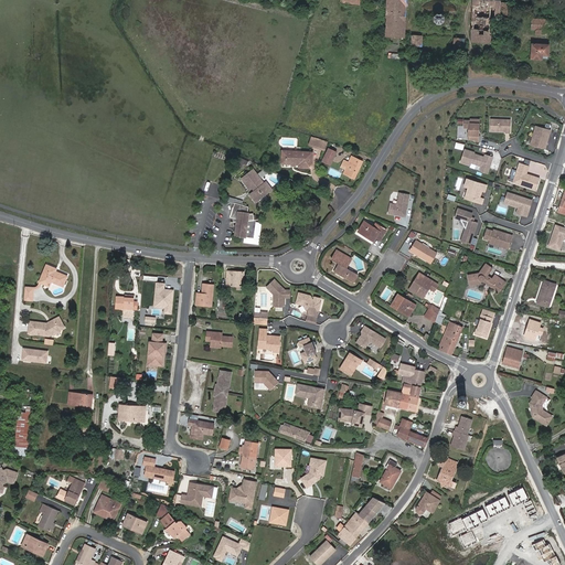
[(404,35),(405,0),(387,0),(386,34),(404,35)]
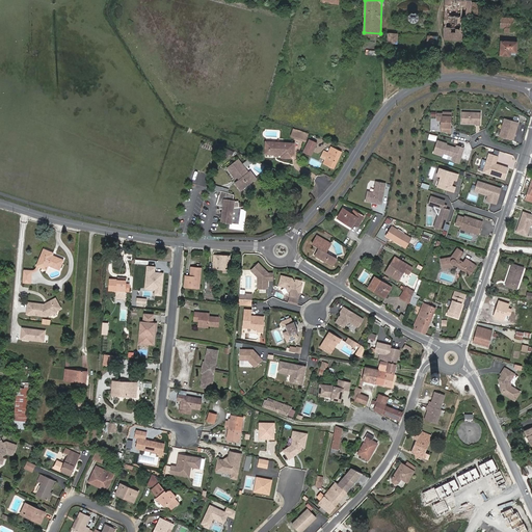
[(446,37),(479,40),(481,2),(447,1),(446,37)]
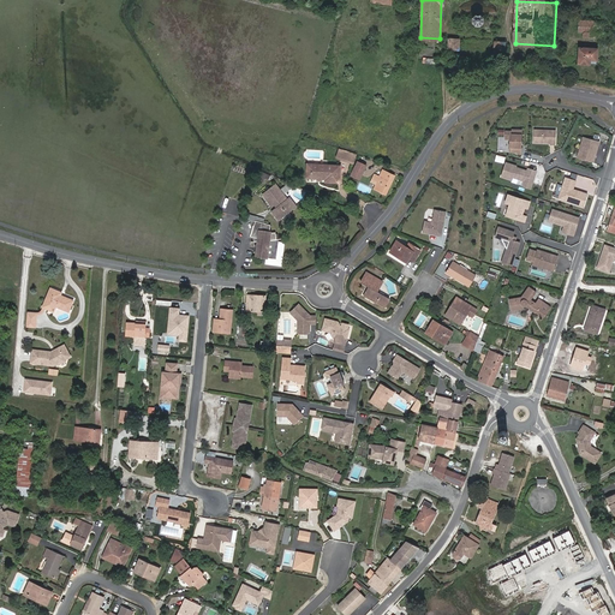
[(477,13),(473,17),(473,21),(476,24),(481,24),(484,22),(484,17),(481,13),(477,13)]
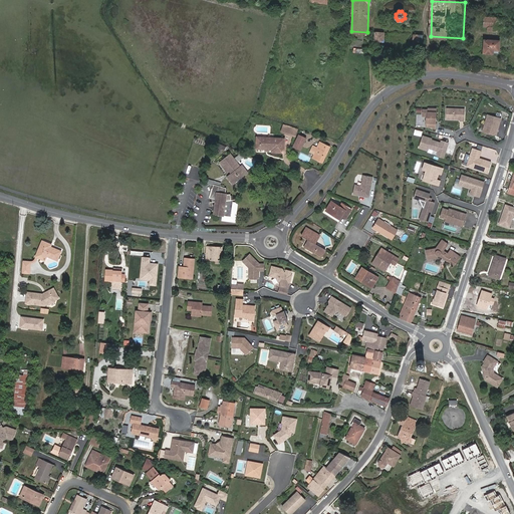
[(498,21),(498,17),(485,16),(485,25),(488,25),(488,30),(498,31),(498,27),(498,21)]
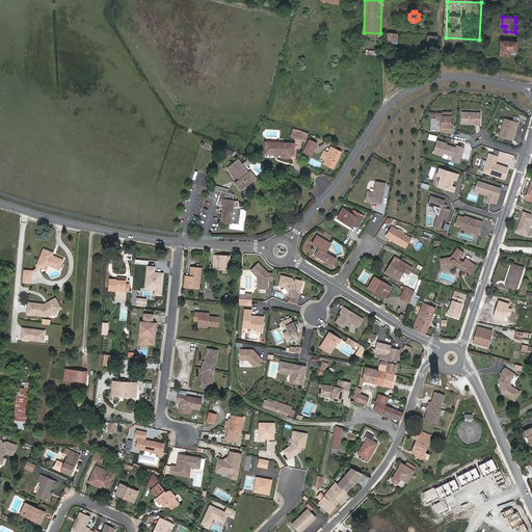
[(397,43),(398,43),(398,33),(389,33),(389,42),(397,43)]
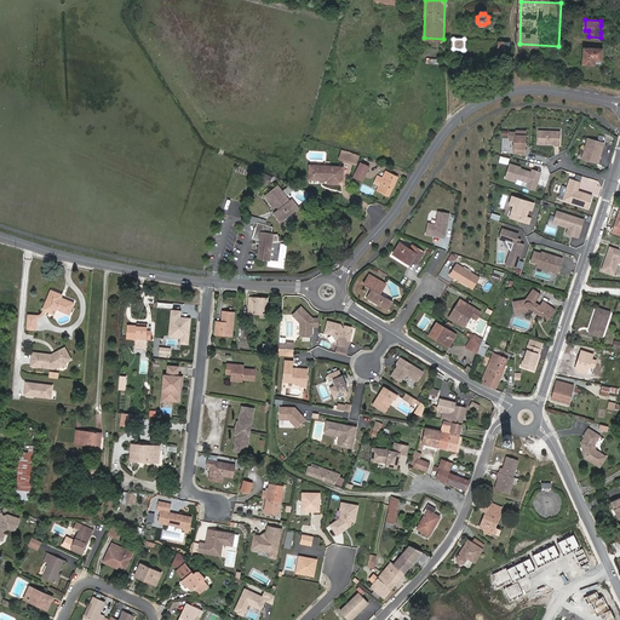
[(499,52),(509,52),(509,41),(499,41),(499,52)]
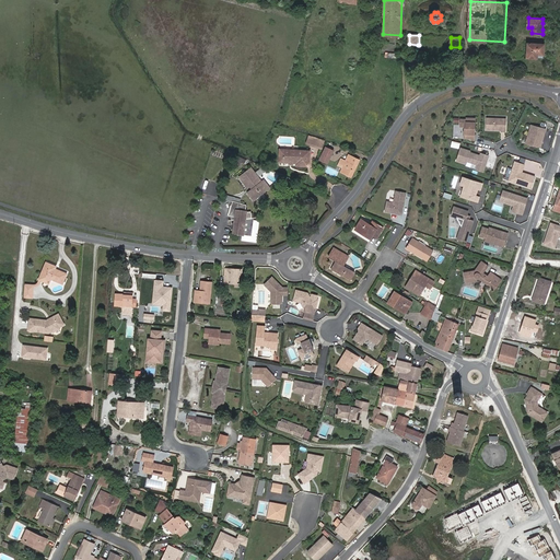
[(533,44),(533,41),(529,39),(529,43),(528,43),(527,57),(538,57),(538,54),(544,54),(544,44),(533,44)]
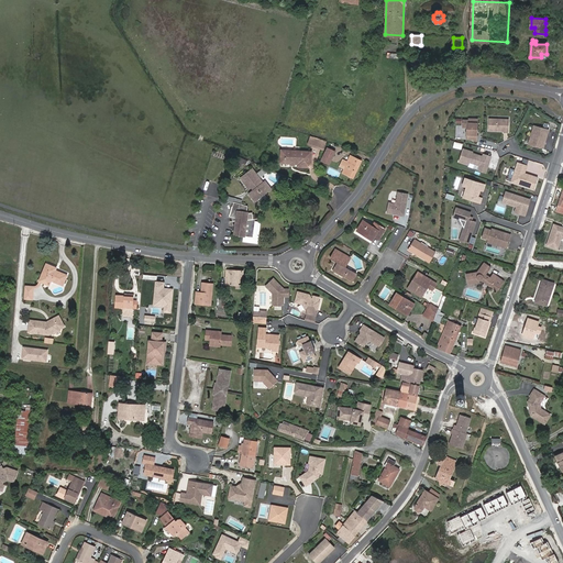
[(470,120),(463,120),(463,127),(468,128),(468,138),(477,140),(478,119),(470,118),(470,120)]
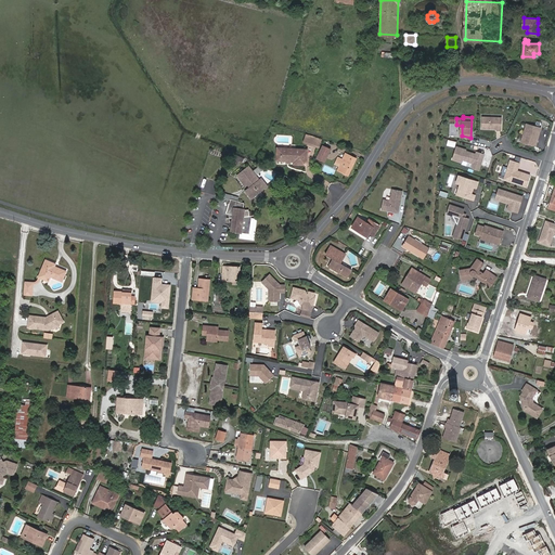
[(483,117),(482,128),(491,128),(491,127),(492,128),(493,128),(498,129),(499,125),(502,125),(503,117),(483,117)]
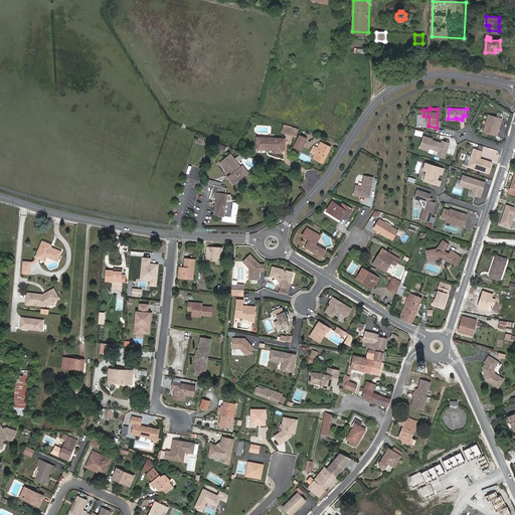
[(502,119),(489,115),(484,132),(498,136),(502,119)]
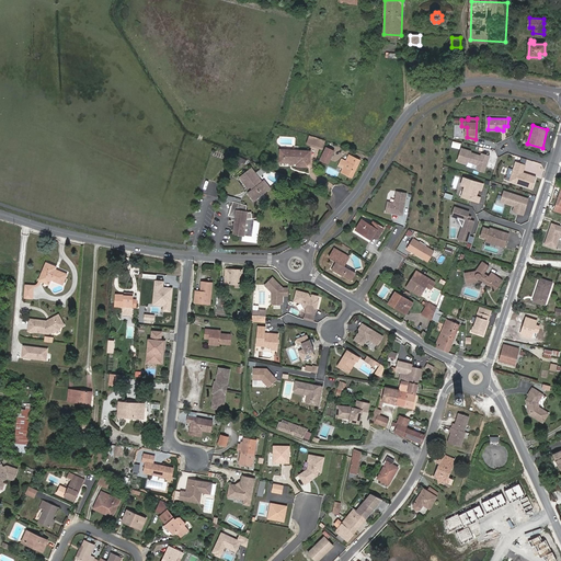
[(323,147),(327,141),(311,136),(310,140),(313,140),(312,144),(323,147)]
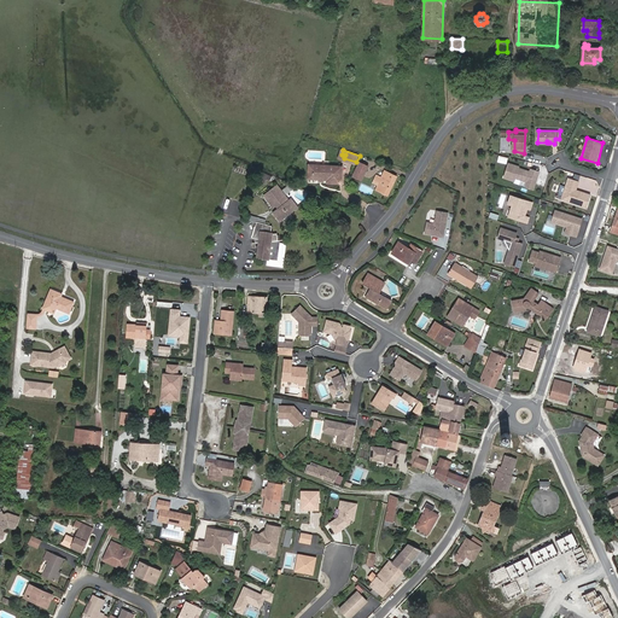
[(361,180),(368,167),(359,162),(353,176),(361,180)]
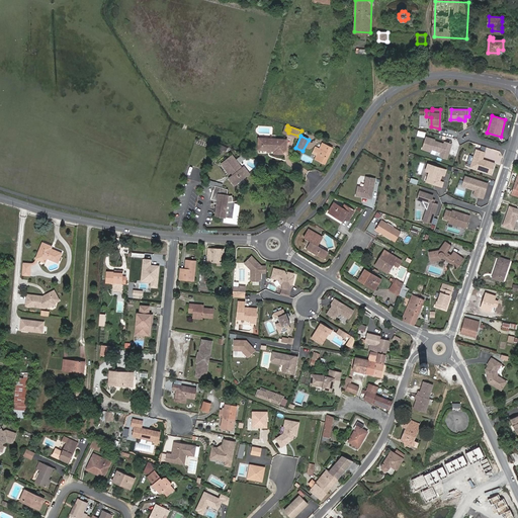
[(427,137),(423,149),(431,152),(432,149),(441,152),(448,155),(452,144),(445,142),(444,144),(435,141),(435,140),(427,137)]
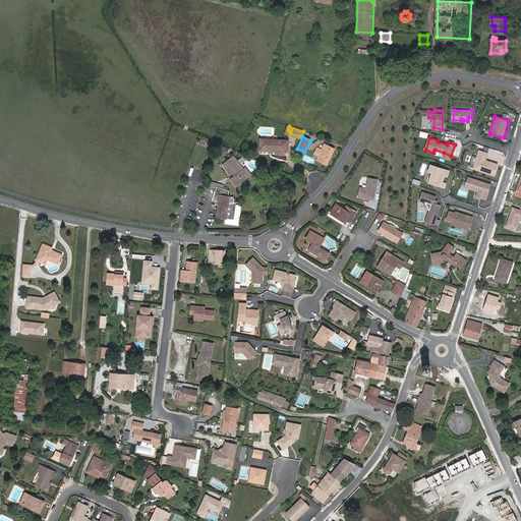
[(288,155),(289,140),(266,139),(266,151),(270,151),(273,151),(277,151),(277,154),(288,155)]
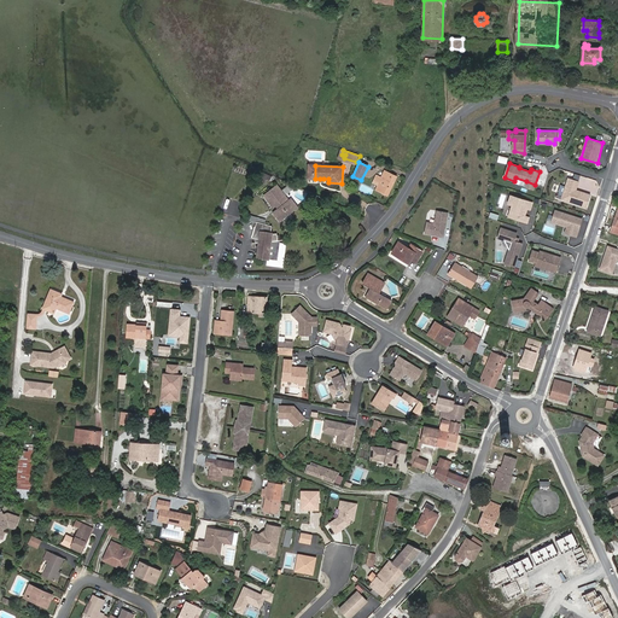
[(375,181),(379,182),(377,190),(383,192),(386,194),(389,194),(397,176),(385,170),(383,175),(378,173),(375,178),(377,179),(375,181)]
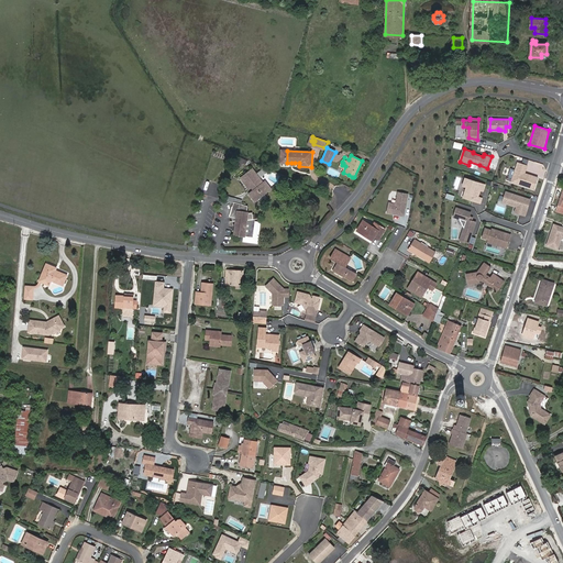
[(518,162),(511,181),(534,189),(538,177),(529,174),(528,175),(525,174),(526,173),(528,165),(518,162)]
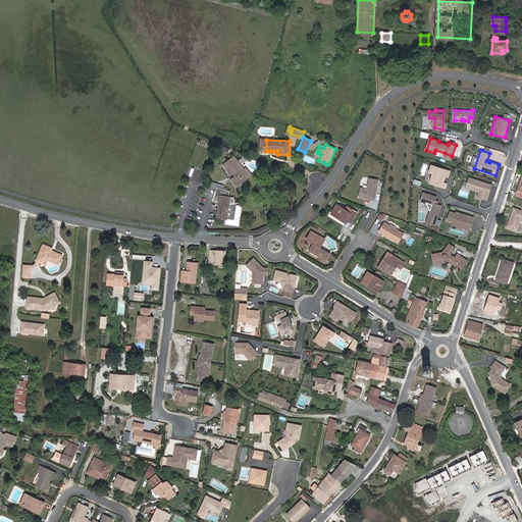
[(240,168),(232,157),(223,164),(231,174),(233,173),(237,176),(232,179),(238,187),(252,176),(246,169),(242,172),(240,169),(240,168)]
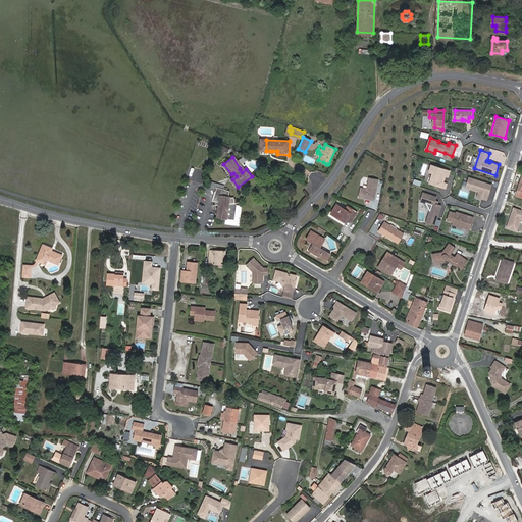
[(450,171),(431,165),(429,172),(433,173),(431,178),(433,179),(432,184),(446,188),(447,184),(441,181),(445,175),(448,176),(450,171)]
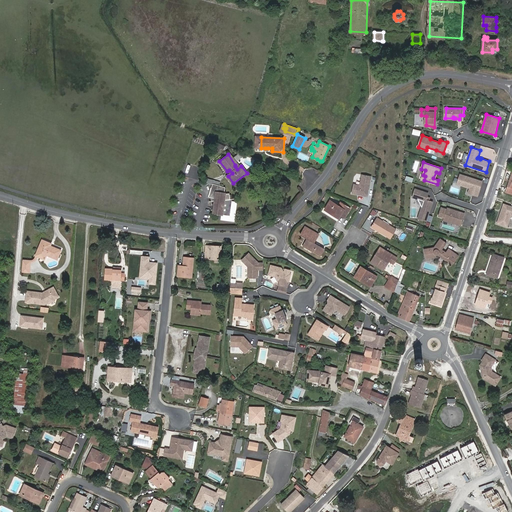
[(371,176),(362,174),(360,185),(354,184),(352,193),(367,196),(371,176)]
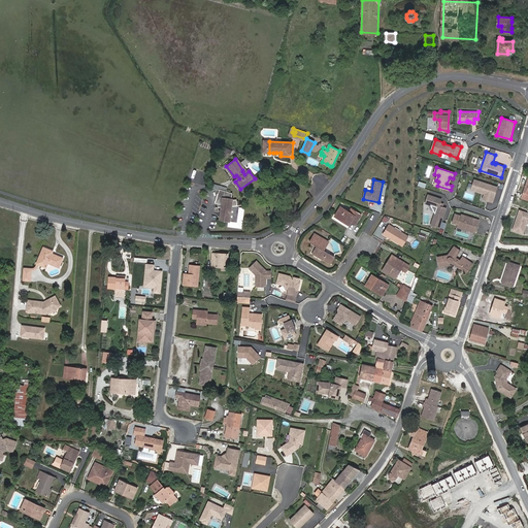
[(497,187),(474,179),(472,186),(476,187),(475,191),(481,193),(482,191),(485,192),(484,194),(483,199),(492,203),(497,187)]
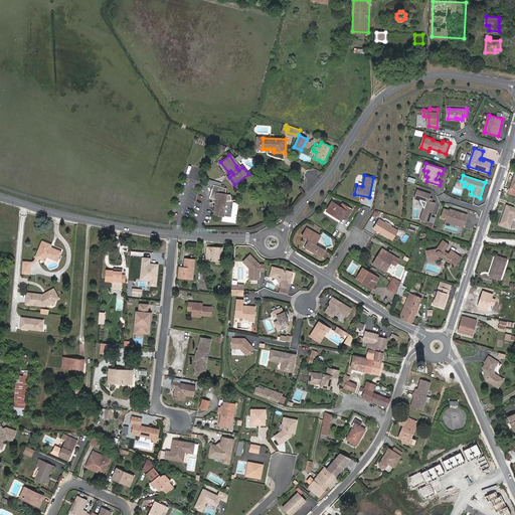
[(226,194),(227,188),(214,184),(211,198),(213,198),(213,202),(214,202),(215,205),(216,205),(214,215),(224,216),(226,201),(231,200),(231,195),(227,195),(227,194),(226,194)]
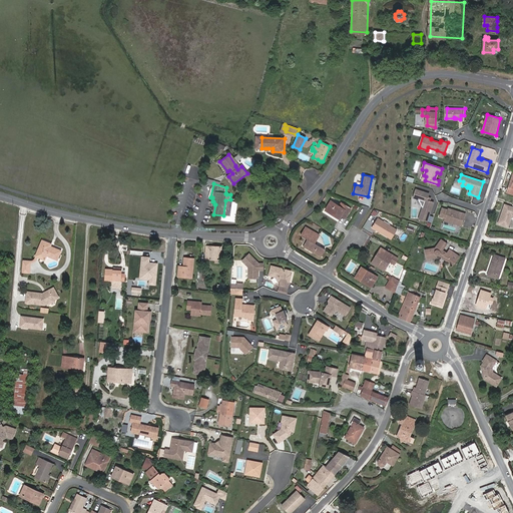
[(429,194),(416,189),(413,197),(419,199),(423,207),(419,218),(427,221),(433,202),(428,201),(429,198),(428,197),(429,194)]
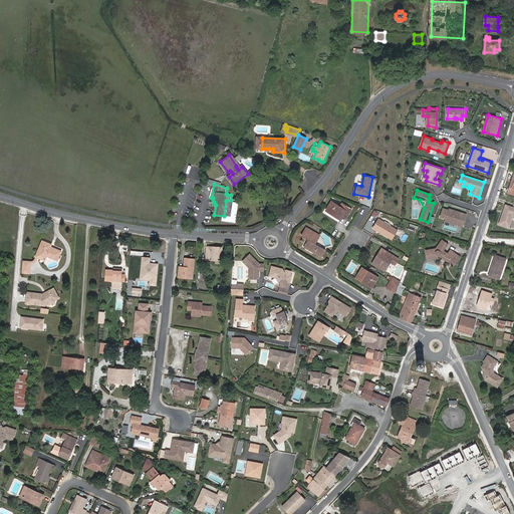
[(342,203),(340,206),(332,202),(326,210),(336,217),(338,214),(342,217),(346,219),(352,209),(342,203)]
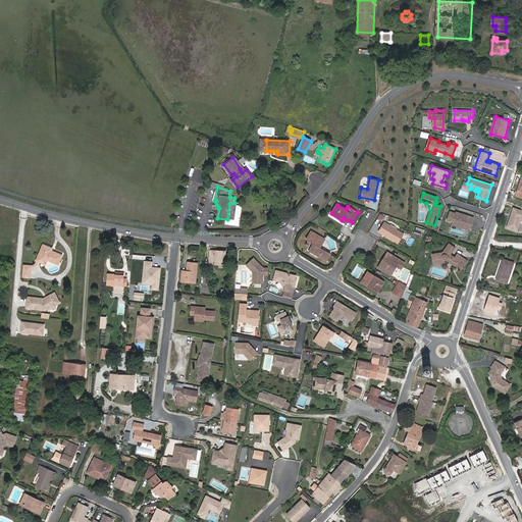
[(517,230),(521,218),(521,211),(514,209),(508,227),(517,230)]
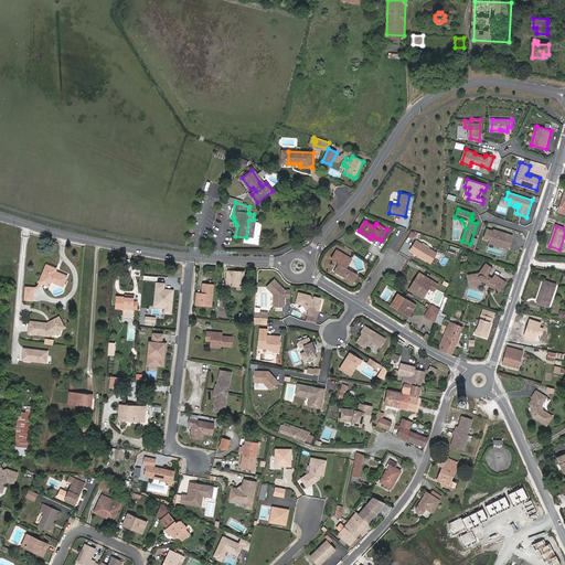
[(496,232),(487,230),(483,238),(490,241),(489,242),(502,246),(501,247),(509,249),(511,244),(508,243),(509,241),(510,241),(512,236),(496,231),(496,232)]
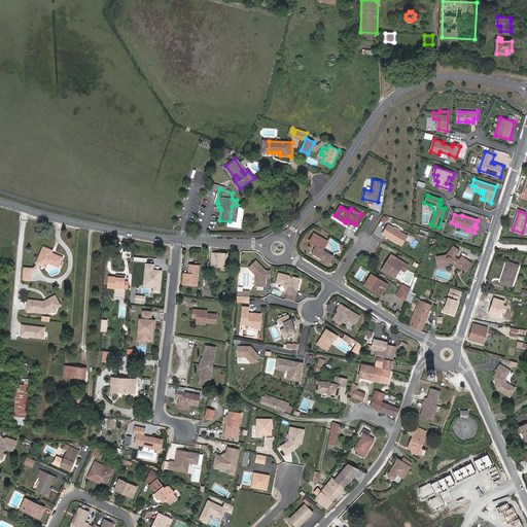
[(405,234),(388,223),(383,234),(398,243),(405,234)]
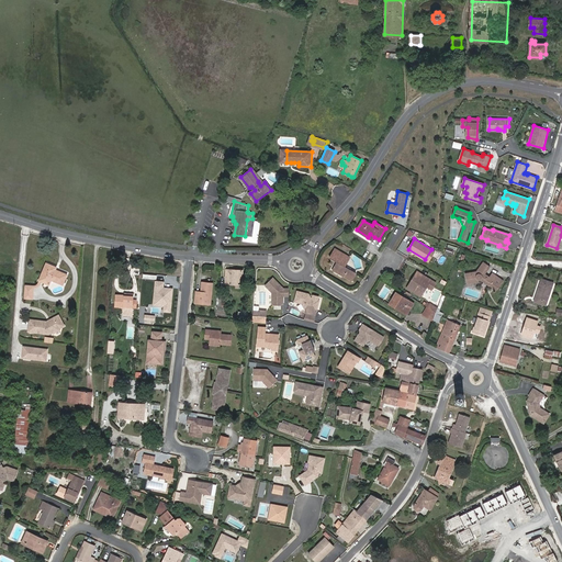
[(350,257),(336,248),(330,258),(337,262),(334,270),(351,281),(356,272),(346,266),(350,257)]
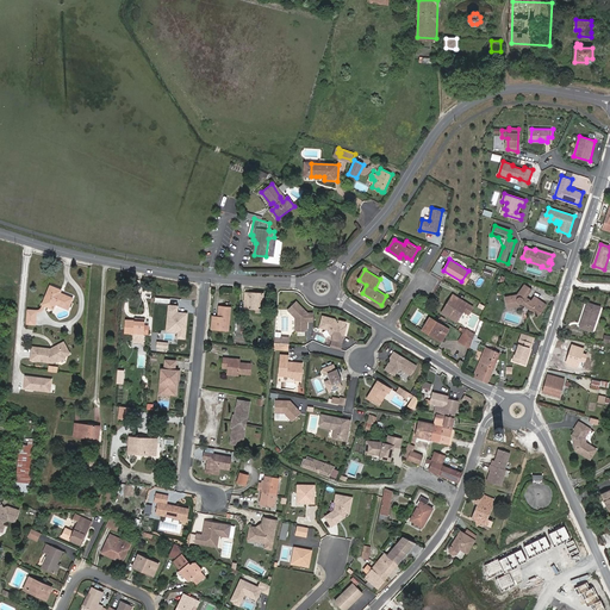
[(533,290),(526,285),(517,296),(505,298),(508,309),(522,306),(523,305),(530,311),(531,311),(539,316),(547,306),(535,297),(531,300),(530,303),(526,299),(527,297),(533,290)]
